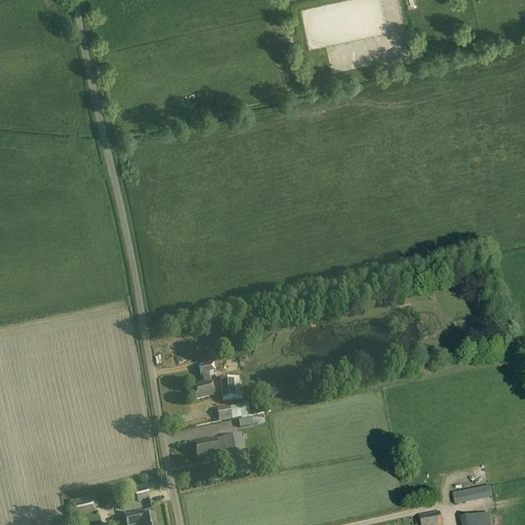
[(300,19),(382,18),(381,0),(311,0),(312,6),(300,6),(300,19)]
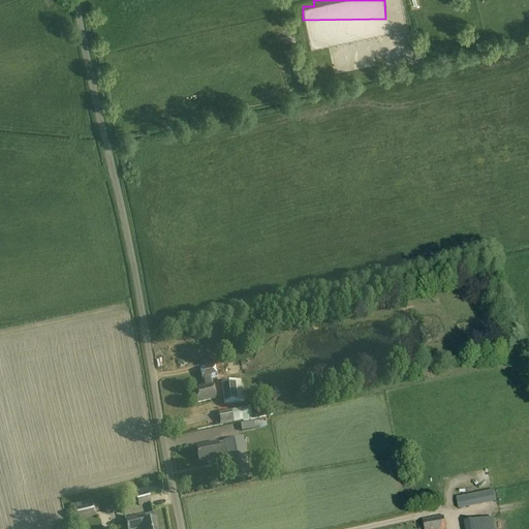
[(241,381),(222,383),(224,405),(244,402),(241,381)]
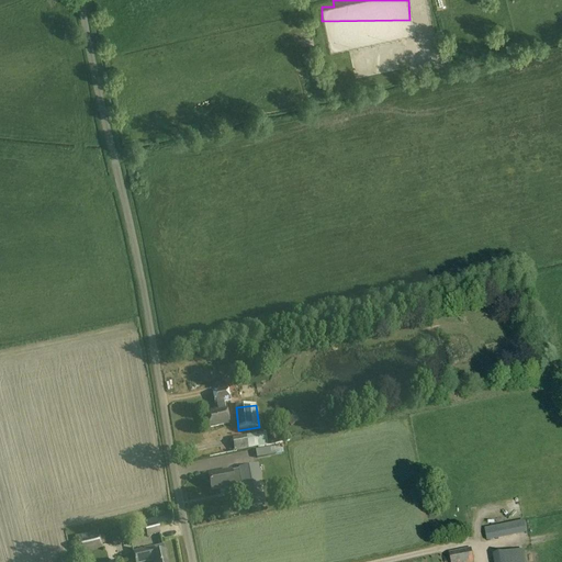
[(226,408),(208,413),(211,427),(229,424),(226,408)]
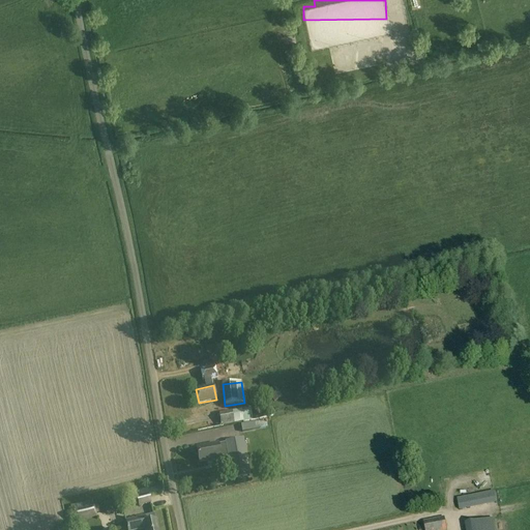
[(273,386),(267,389),(272,399),(278,395),(273,386)]
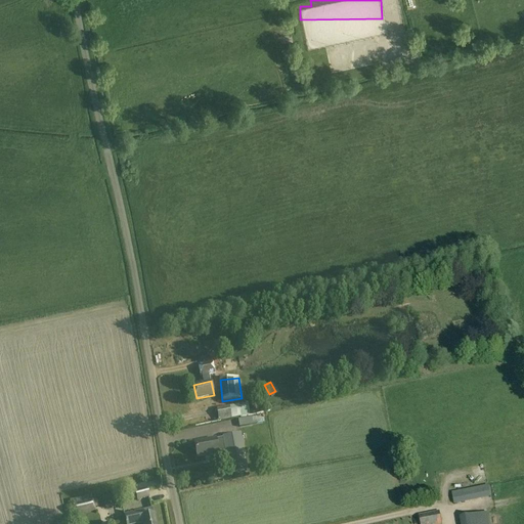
[(250,416),(248,404),(217,409),(219,421),(250,416)]
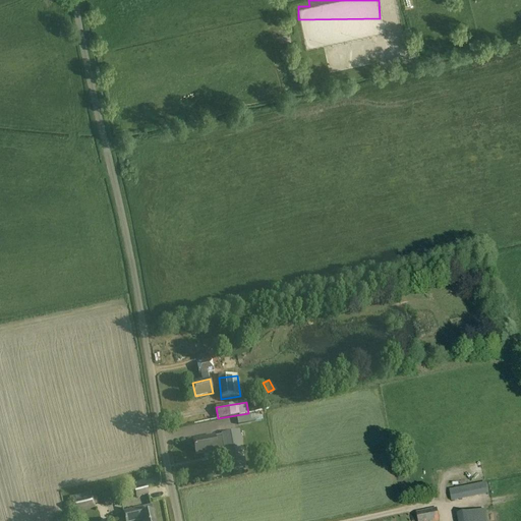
[(238,424),(256,421),(255,414),(237,417),(238,424)]
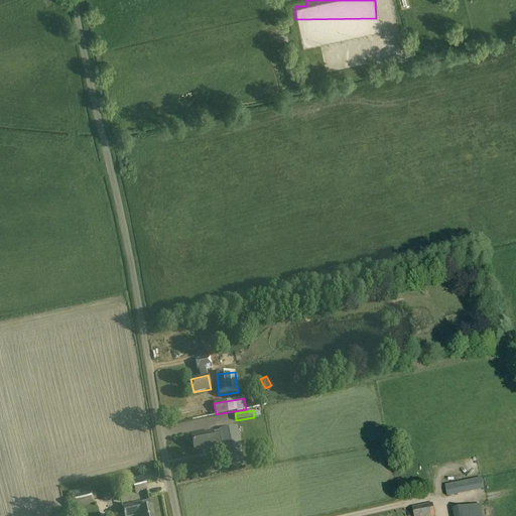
[(191,436),(195,450),(215,446),(222,444),(226,468),(244,464),(238,427),(219,430),(219,431),(212,433),(212,432),(191,436)]
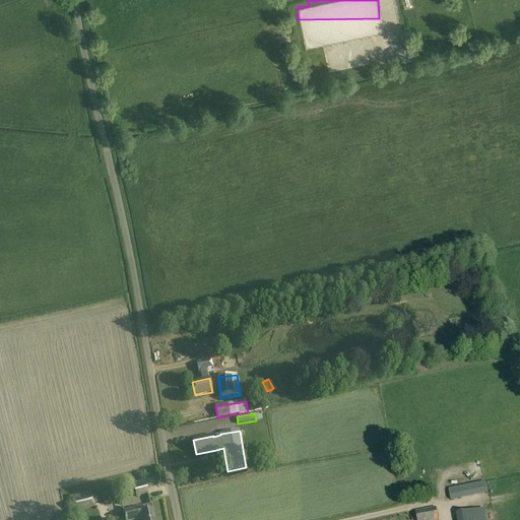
[(461,449),(458,440),(442,445),(444,453),(461,449)]
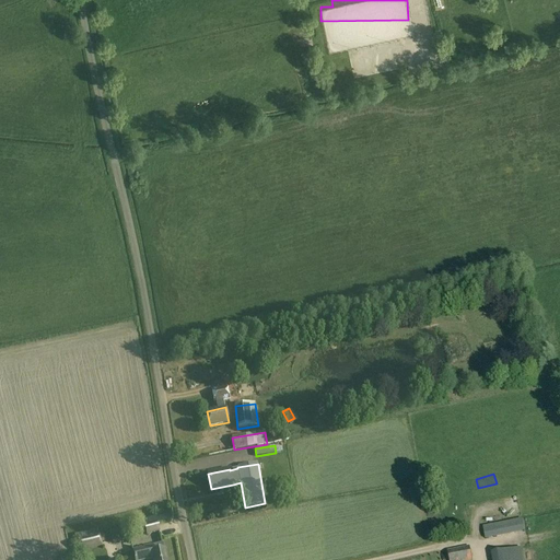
[(156,515),(143,518),(147,535),(160,532),(156,515)]
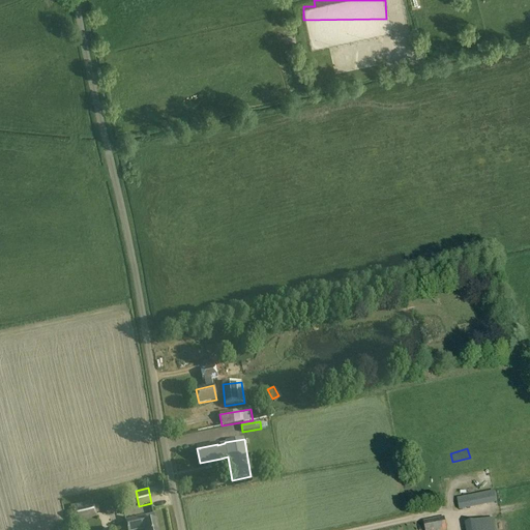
[(457,499),(459,510),(496,504),(494,492),(457,499)]
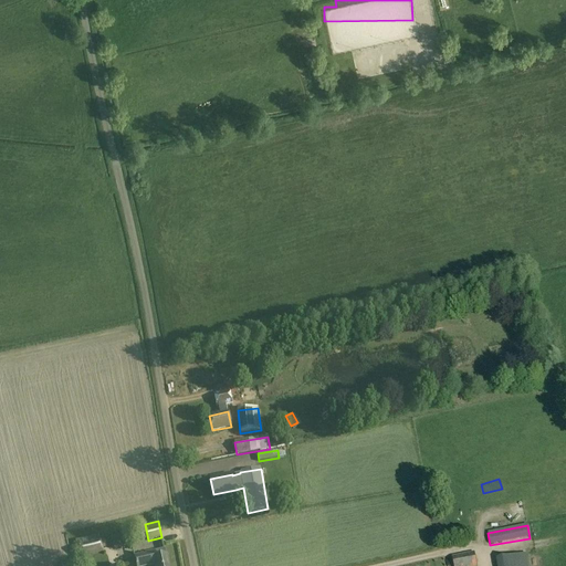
[(111,536),(114,548),(132,544),(127,532),(111,536)]
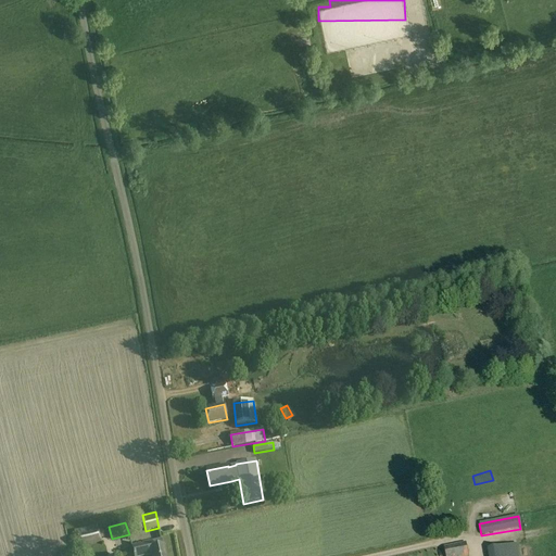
[(77,548),(102,543),(100,532),(75,538),(77,548)]
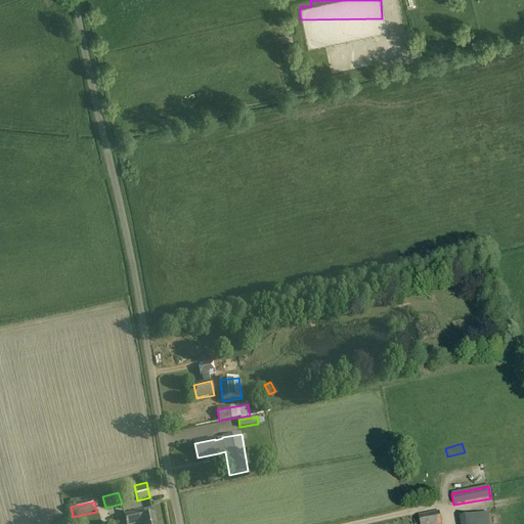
[(156,523),(155,515),(154,515),(153,510),(125,516),(126,523),(138,523),(142,523),(156,523)]
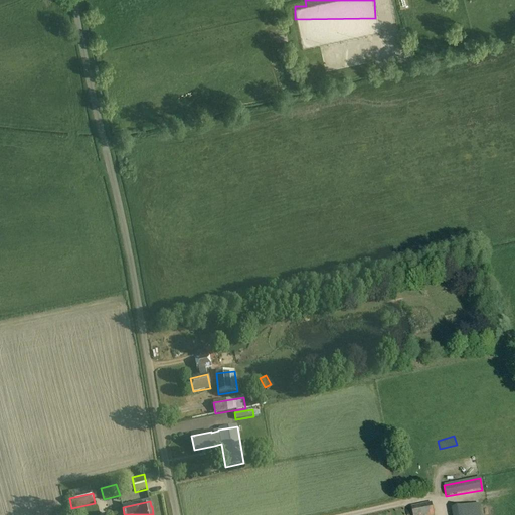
[(411,507),(412,514),(434,514),(432,503),(411,507)]
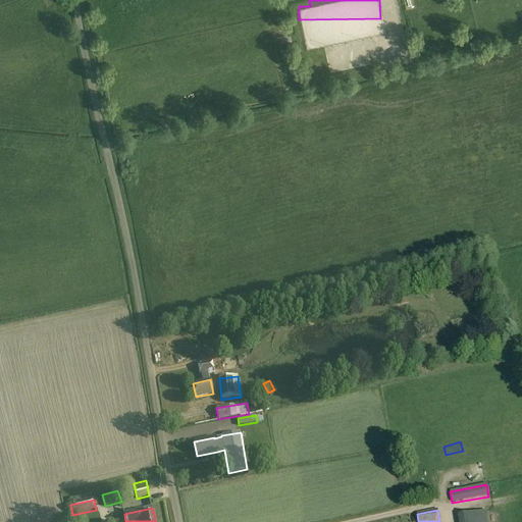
[(487,521),(486,511),(458,516),(459,521),(487,521)]
